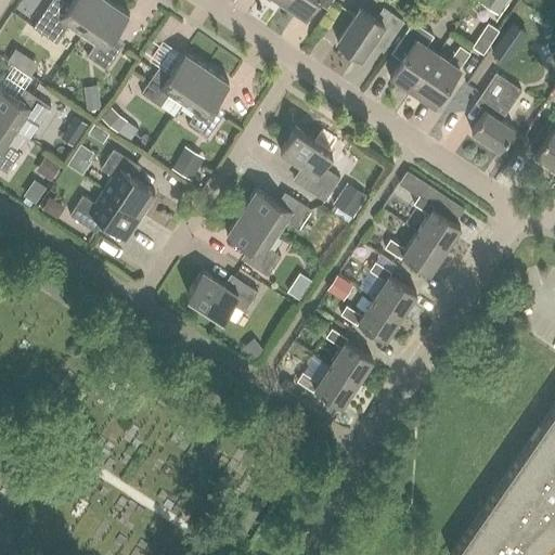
[(53,0),(51,0),(34,27),(56,43),(68,26),(81,35),(105,0),(73,0),(67,9),(53,0)]
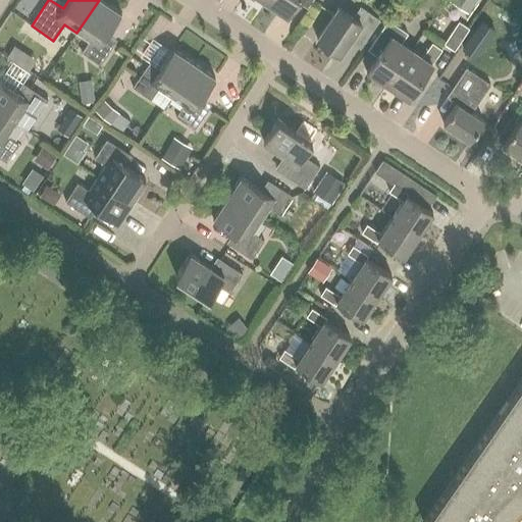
[(101,0),(99,0),(76,33),(89,42),(82,53),(100,65),(114,44),(104,37),(120,13),(101,0)]
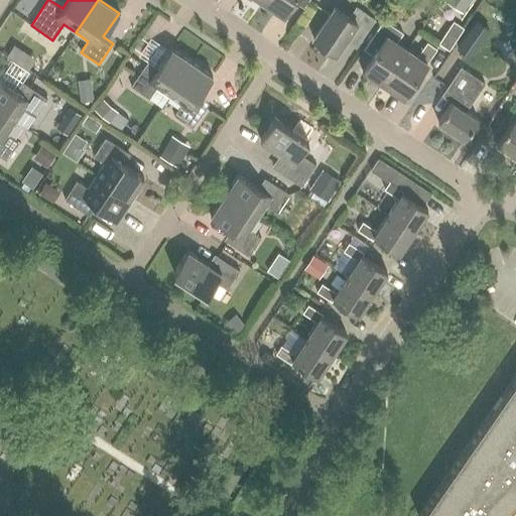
[(266,0),(264,3),(273,9),(272,11),(282,18),(294,0),(297,0),(305,5),(308,0),(266,0)]
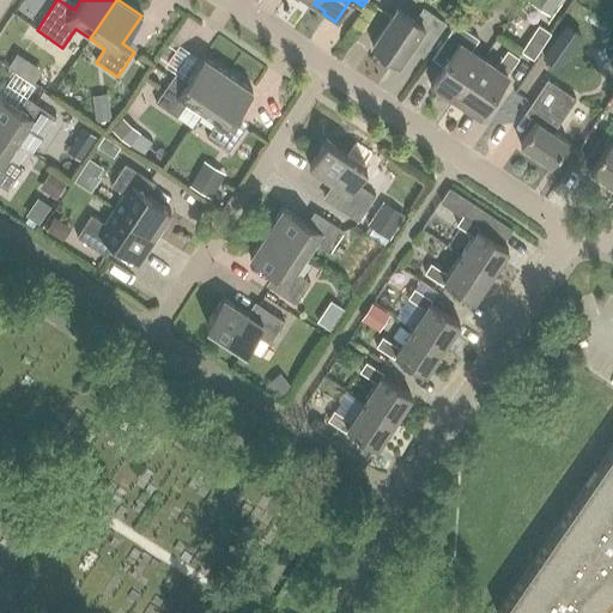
[(559,0),(535,0),(552,11),(559,0)]
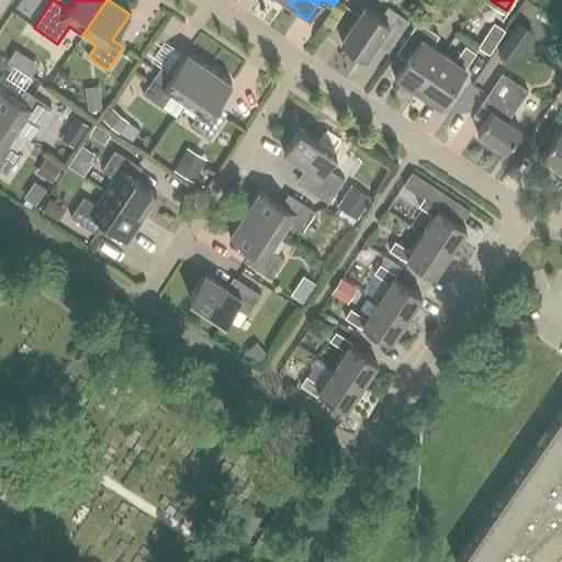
[(380,20),(364,9),(341,43),(366,59),(375,45),(388,54),(409,22),(389,8),(380,20)]
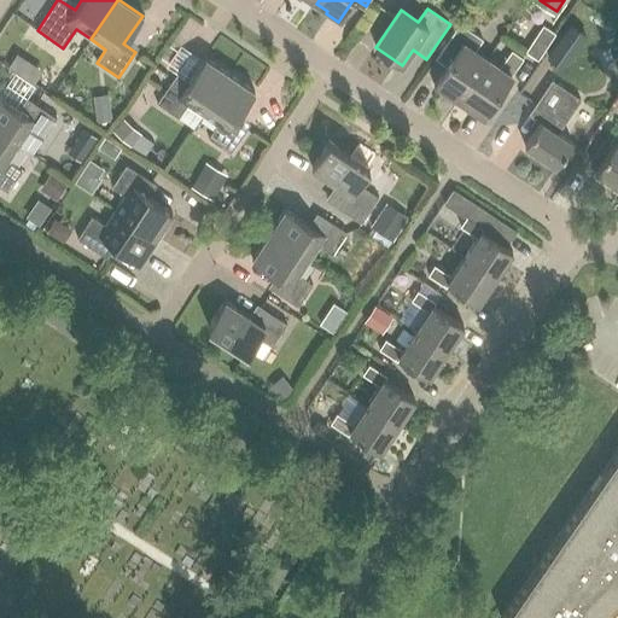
[(439,56),(450,63),(433,87),(447,95),(448,93),(460,101),(488,60),(476,52),(483,41),(460,25),(439,56)]
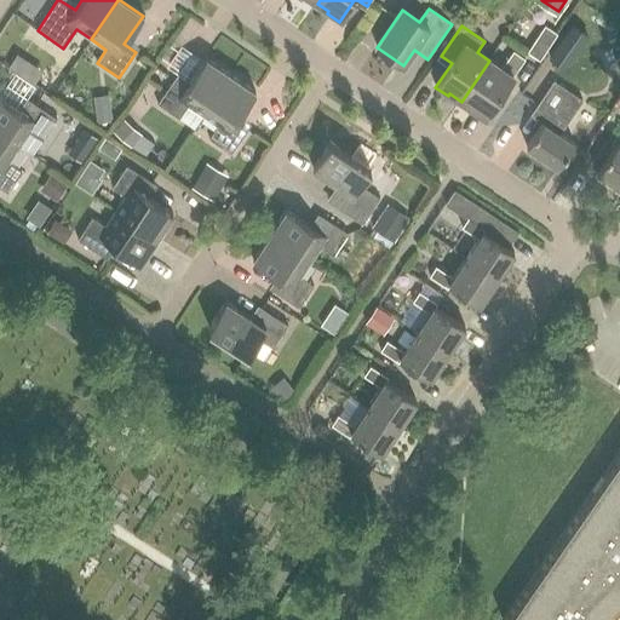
[(573,26),(550,58),(566,69),(589,35),(573,26)]
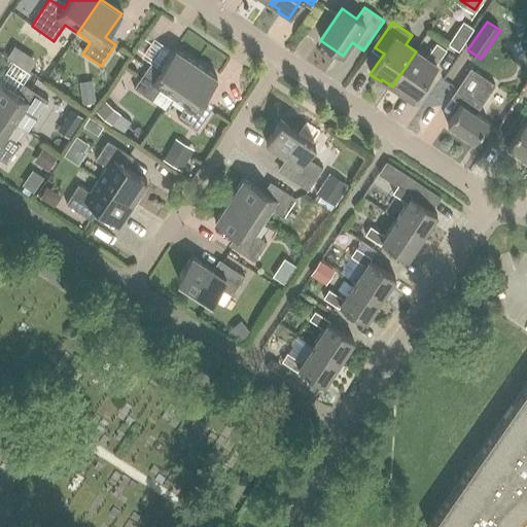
[(464,23),(449,45),(459,51),(473,30),(464,23)]
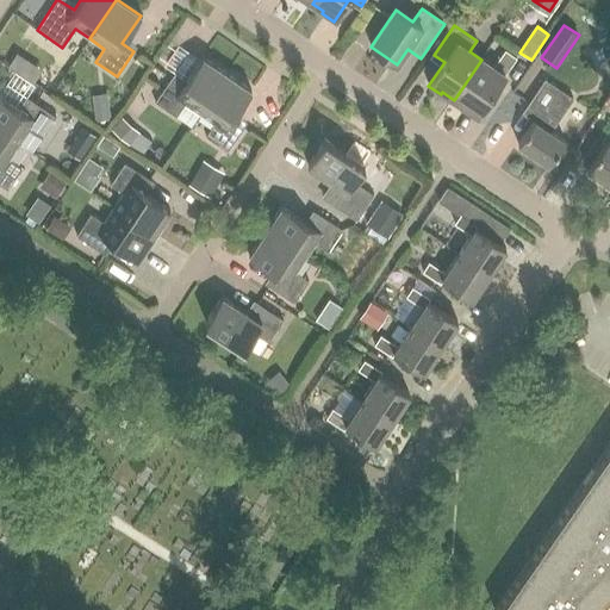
[(465,107),(464,111),(475,119),(517,58),(505,51),(493,68),(481,60),(454,100),(465,107)]
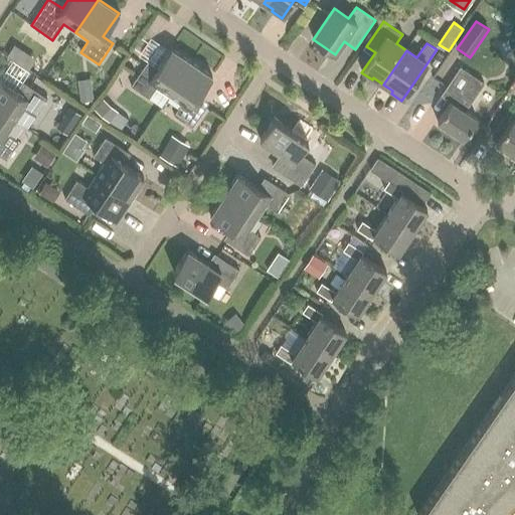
[(145,65),(131,87),(149,99),(156,89),(169,97),(191,63),(171,49),(155,72),(145,65)]
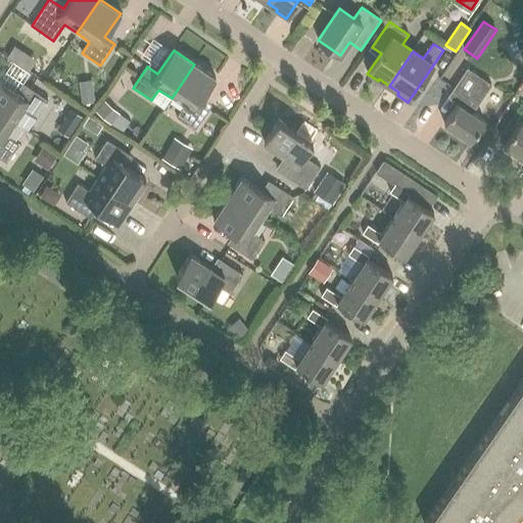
[(194,64),(172,98),(184,106),(176,117),(194,131),(209,109),(199,102),(216,79),(194,64)]
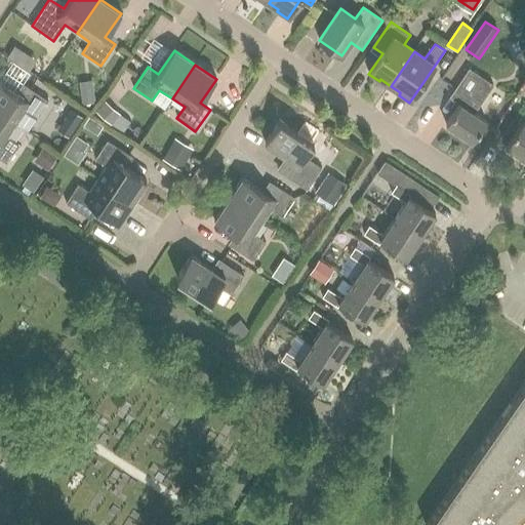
[(449,97),(460,106),(446,126),(472,144),(486,122),(475,115),(494,85),(469,69),(449,97)]
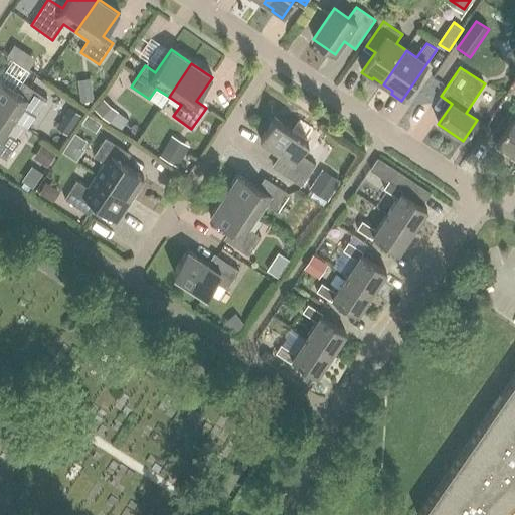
[(0,81),(0,112),(16,124),(24,112),(35,119),(47,100),(26,84),(19,95),(0,81)]
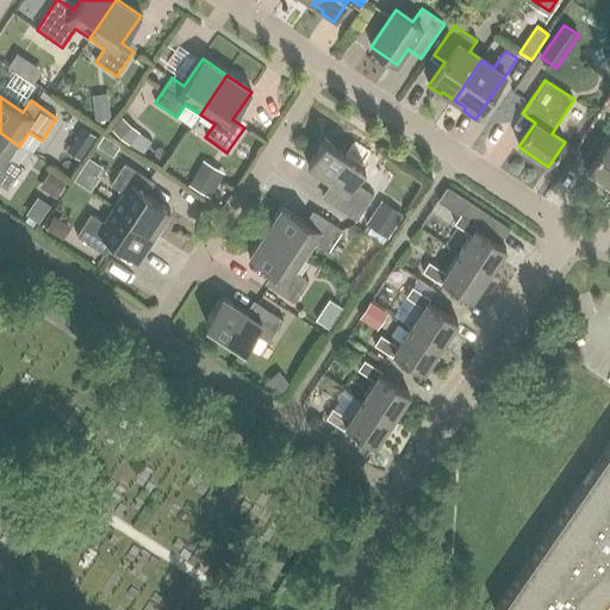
[(122,118),(112,130),(130,144),(139,132),(122,118)]
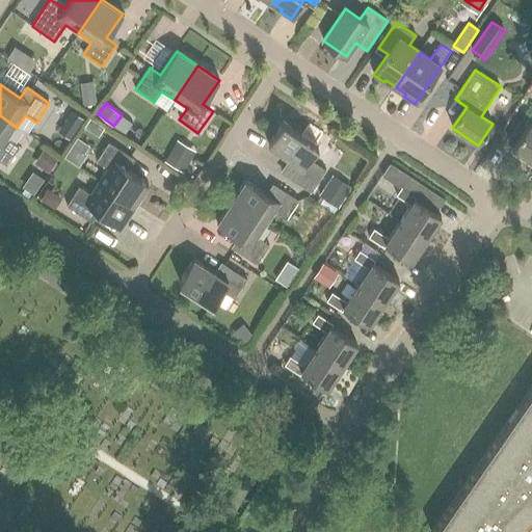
[(73,112),(68,121),(78,128),(83,120),(73,112)]
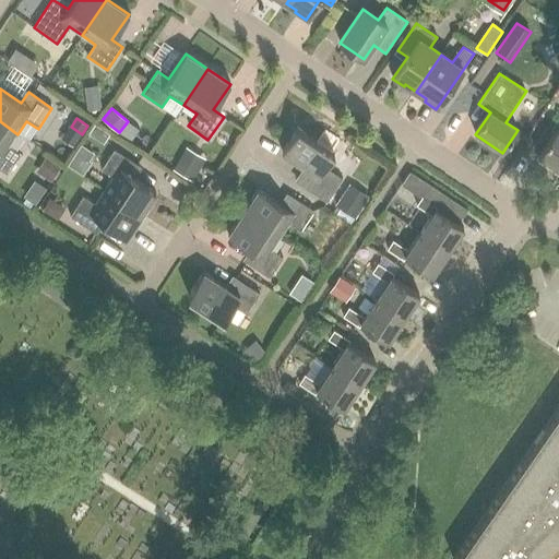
[(557,130),(537,157),(558,171),(558,120),(554,129),(557,130)]
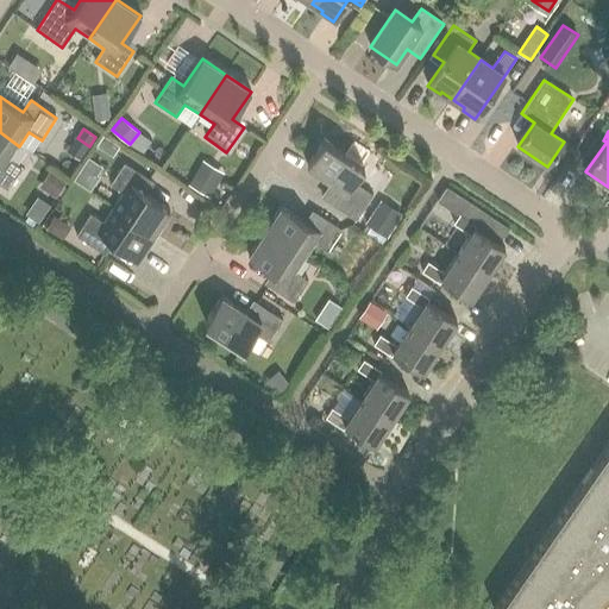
[(0,132),(0,186),(7,192),(22,170),(8,161),(19,146),(0,132)]
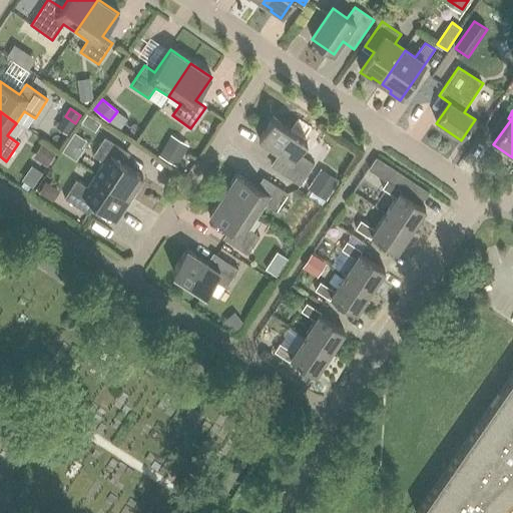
[(291,130),(273,118),(259,140),(283,155),(274,169),(300,186),(314,164),(298,154),(307,141),(305,140),(308,135),(293,126),(291,130)]
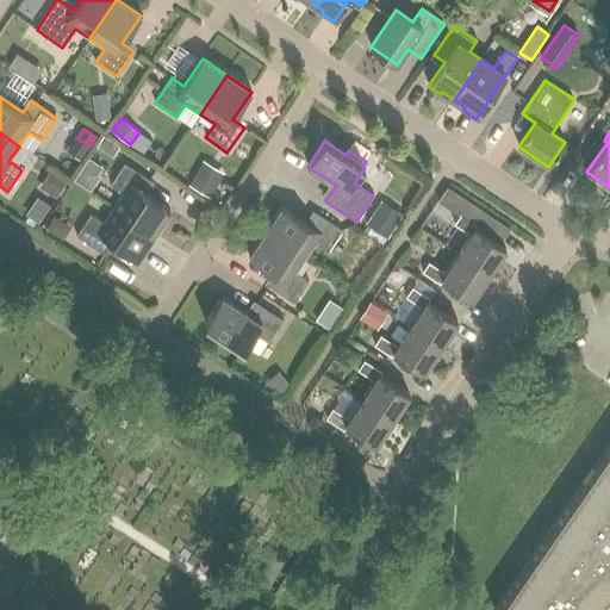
[(348,150),(366,161),(371,154),(354,142),(348,150)]
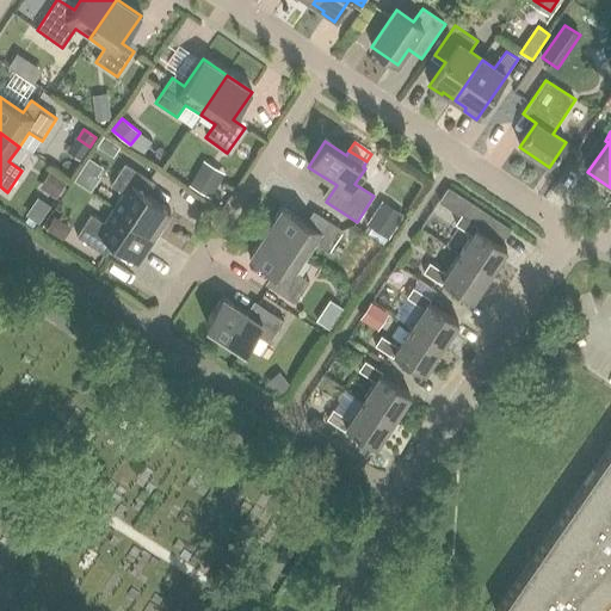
[(91,191),(100,177),(97,176),(102,167),(88,159),(74,180),(91,191)]
